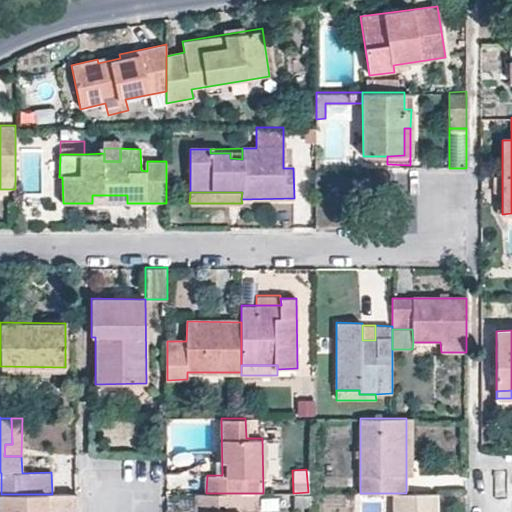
[(73,511),(73,493),(52,494),(1,494),(1,511),(73,511)]
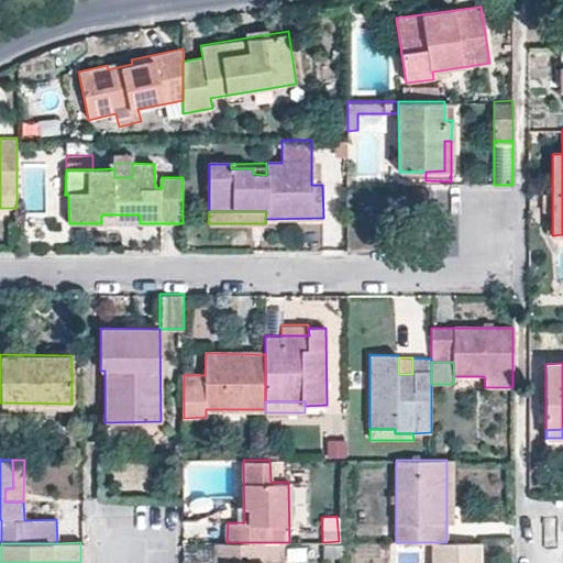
[(227,542),(214,542),(214,562),(263,562),(264,542),(227,542)]
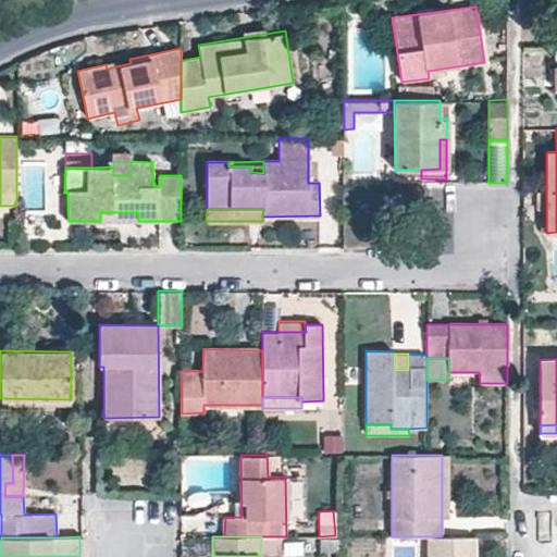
[(276,556),(281,556),(281,536),(261,536),(260,556),(276,556)]
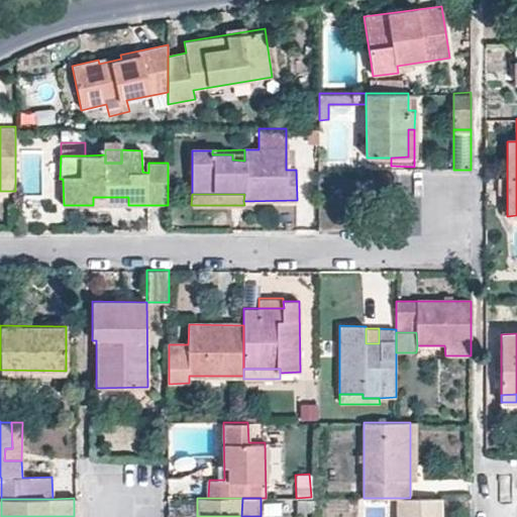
[(410,498),(397,498),(396,516),(439,516),(440,498),(410,498)]
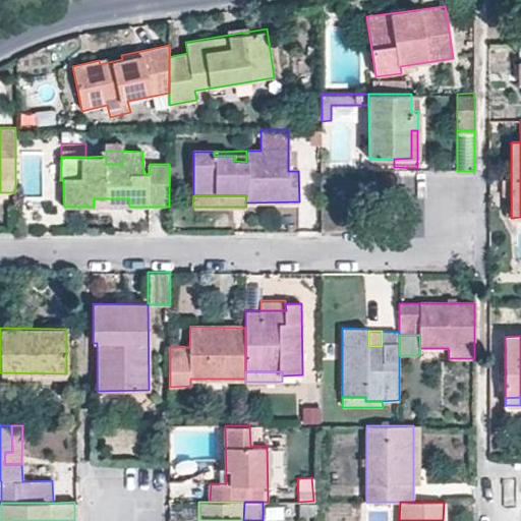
All buildings are outlined.
